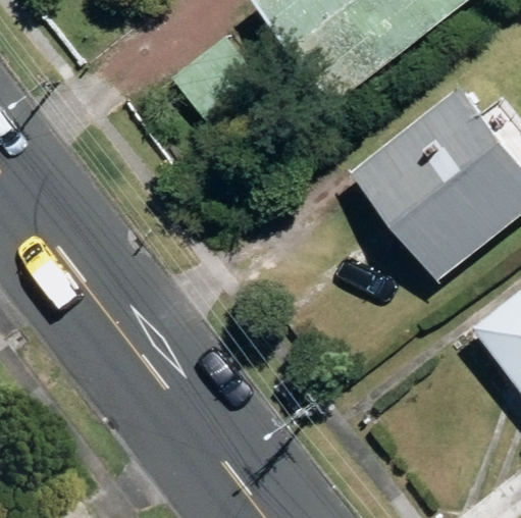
[(329,107),(470,0),(248,0),(329,107)]
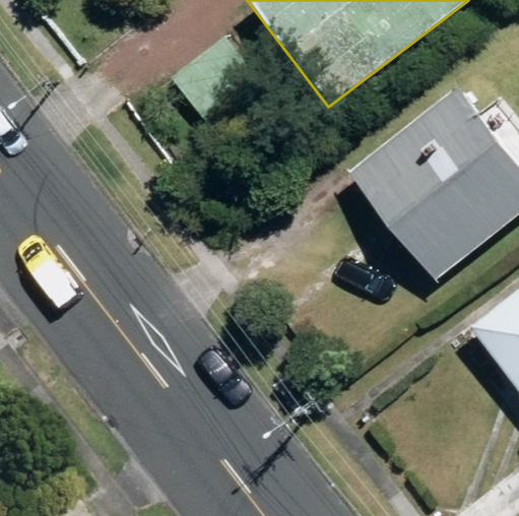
[(268,88),(226,34),(172,76),(212,130),(268,88)]
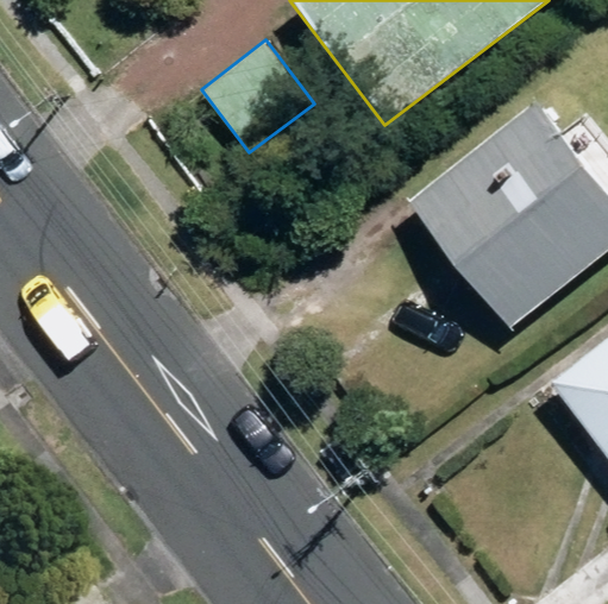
[(506,328),(607,252),(607,139),(601,130),(577,148),(541,100),(409,199),(506,328)]
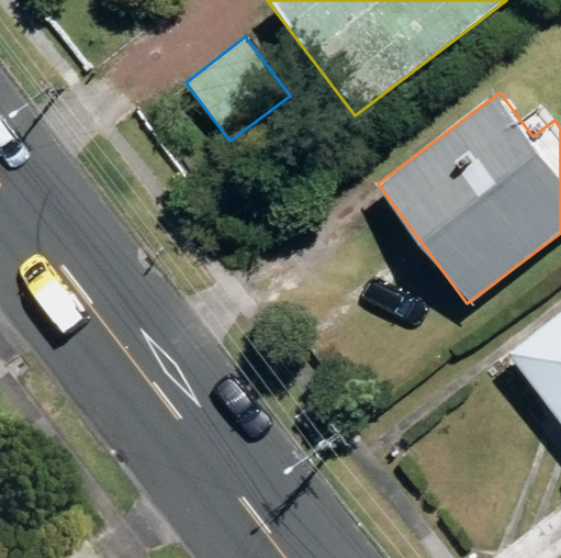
[(560,310),(506,353),(560,422),(560,310)]
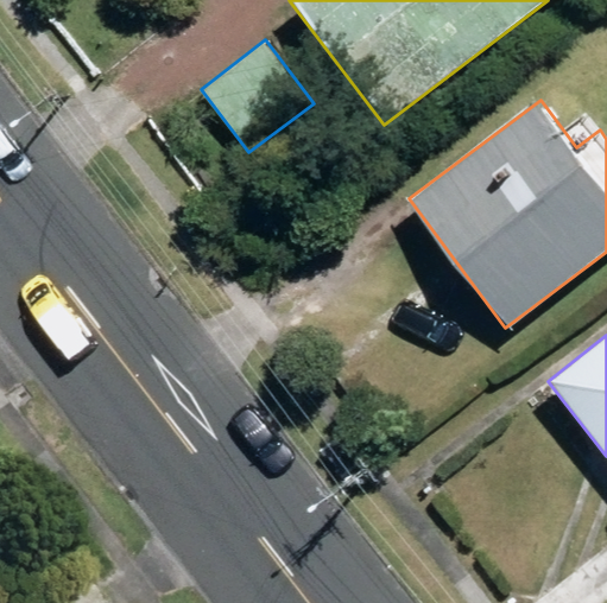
[(0,543),(12,537),(0,513),(0,543)]
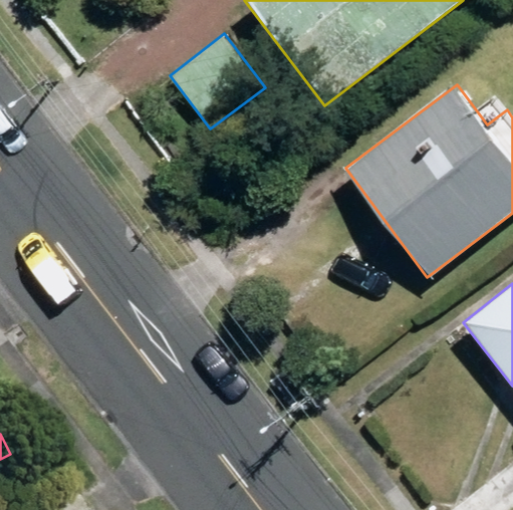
All buildings are outlined.
